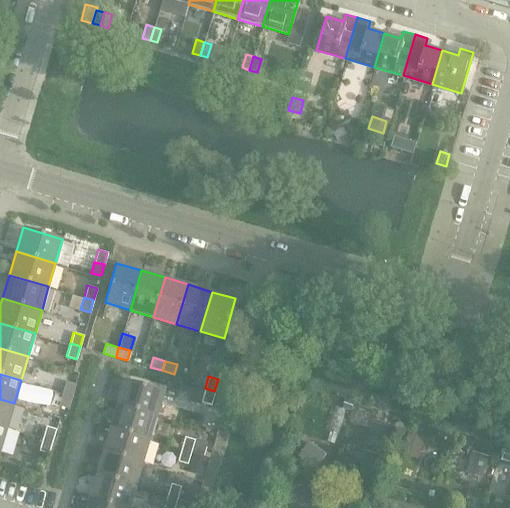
[(124,379),(117,403),(157,414),(163,391),(124,379)]
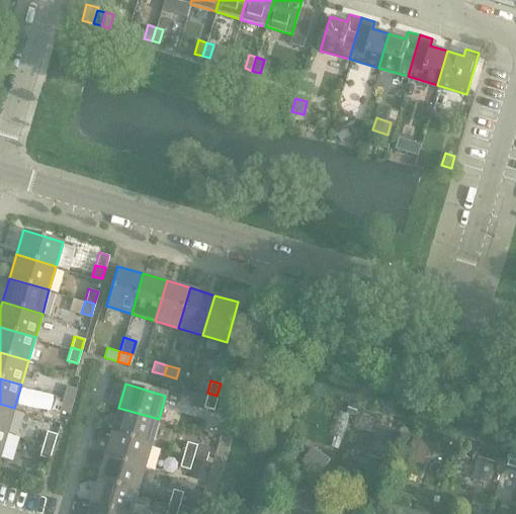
[(66,384),(63,397),(72,400),(76,388),(66,384)]
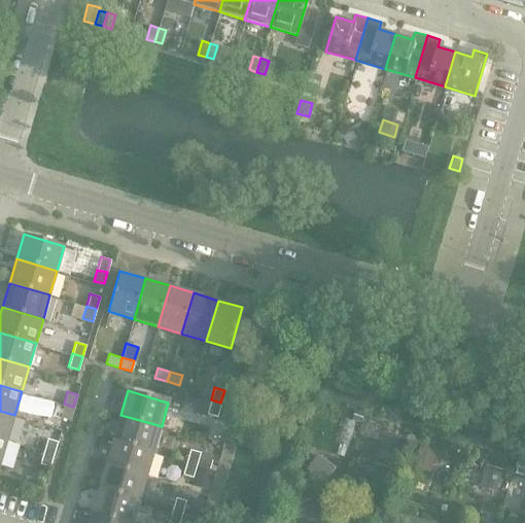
[(217,415),(220,403),(211,399),(207,413),(216,416),(217,415)]
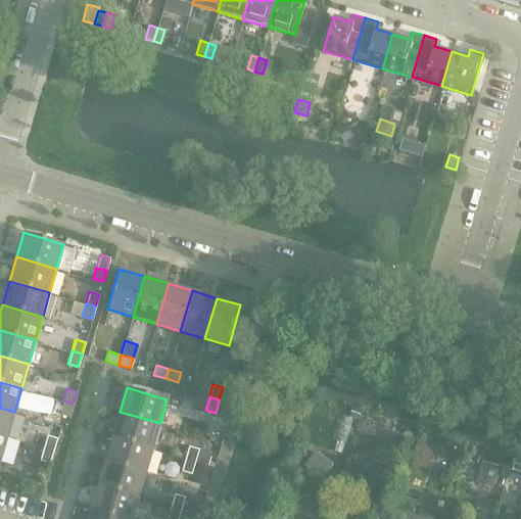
[(231,403),(219,399),(216,412),(227,415),(231,403)]
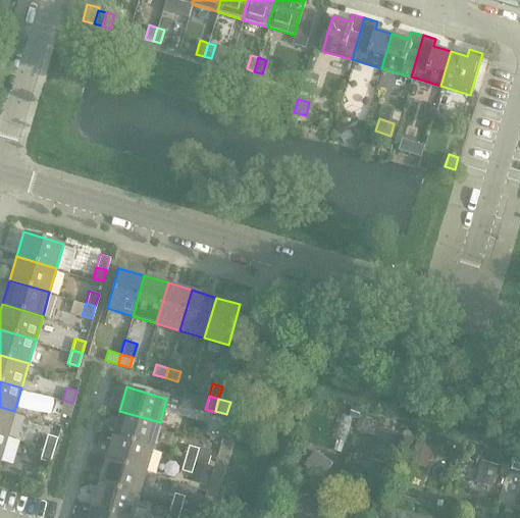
[(72,403),(63,400),(59,412),(69,415),(72,403)]
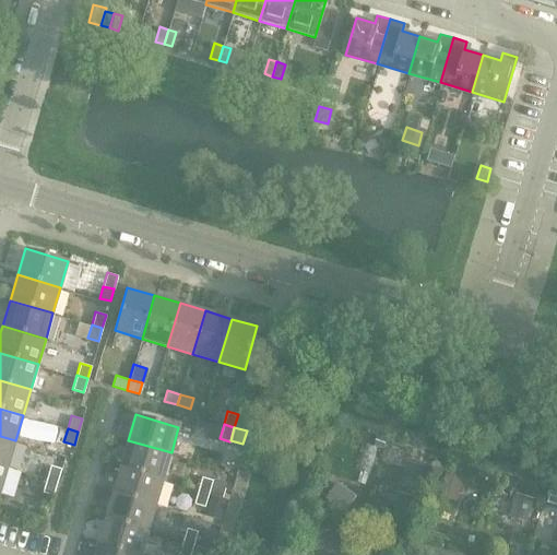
[(0,464),(8,467),(15,440),(0,436),(0,464)]
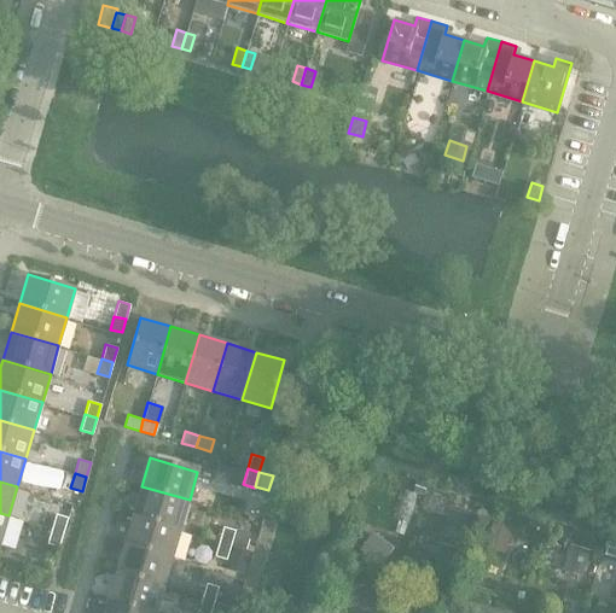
[(141,486),(133,515),(180,529),(190,500),(141,486)]
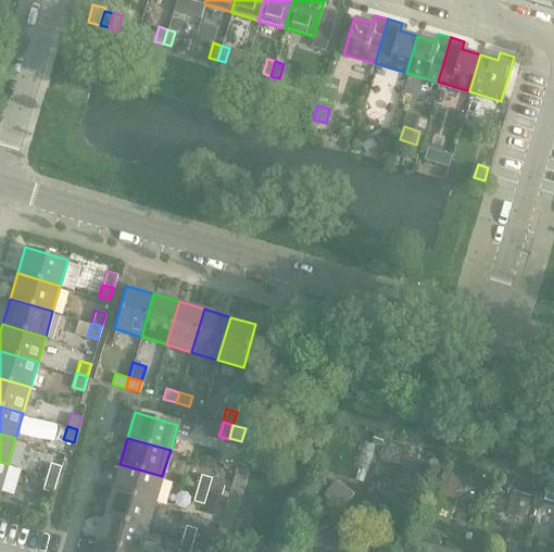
[(405,458),(395,489),(413,494),(423,463),(405,458)]
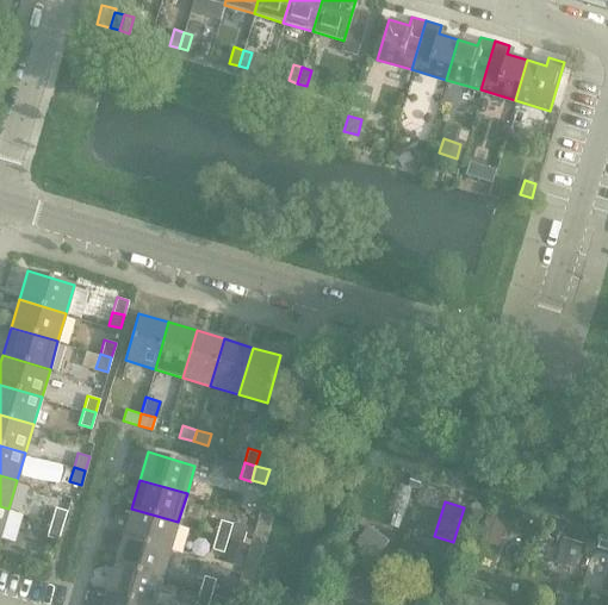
[(55,506),(50,521),(62,524),(66,510),(55,506)]
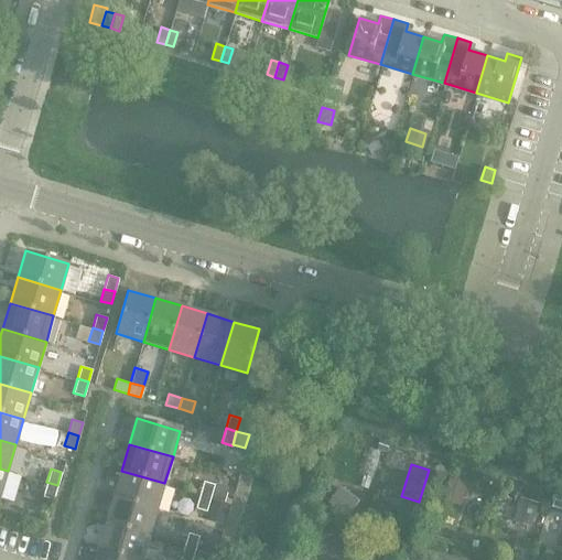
[(121,471),(114,497),(157,509),(164,483),(121,471)]
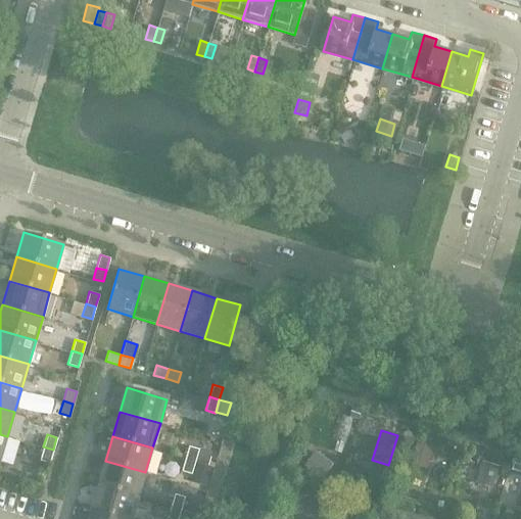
[(426,466),(432,445),(416,441),(410,461),(426,466)]
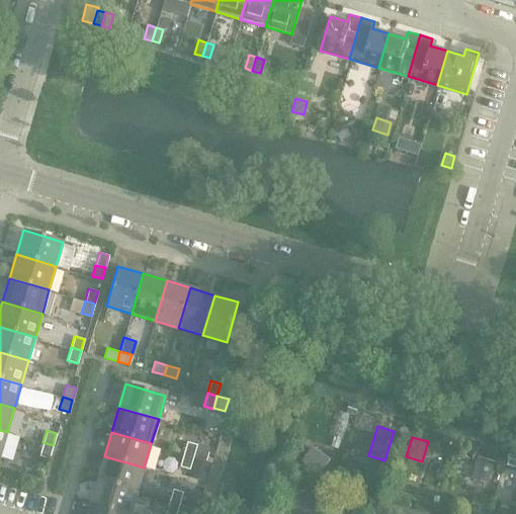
[(186,441),(183,452),(193,455),(196,443),(186,441)]
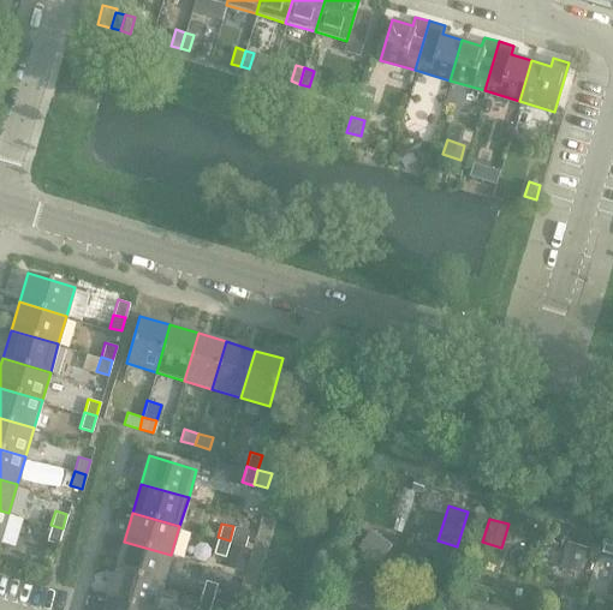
[(58,543),(63,528),(51,525),(47,539),(58,543)]
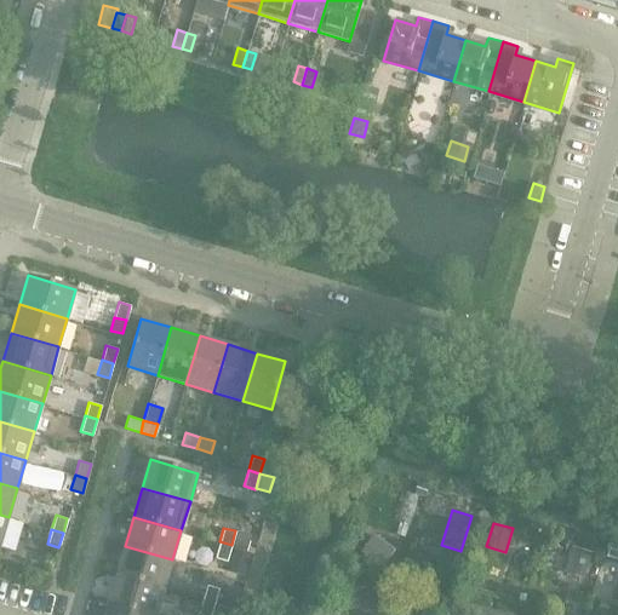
[(382,564),(393,547),(373,534),(361,551),(382,564)]
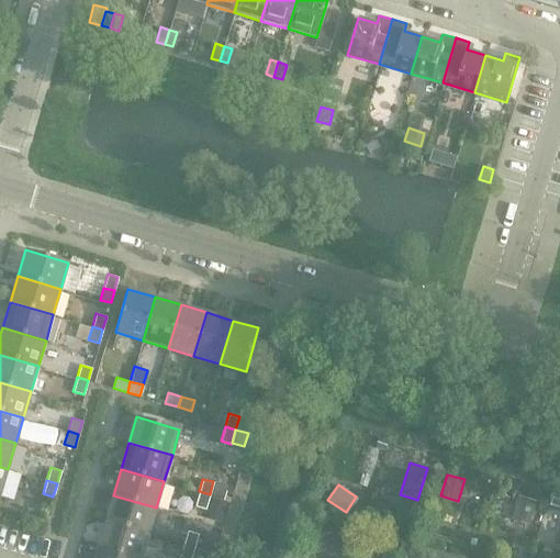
[(210,494),(199,491),(194,505),(205,509),(210,494)]
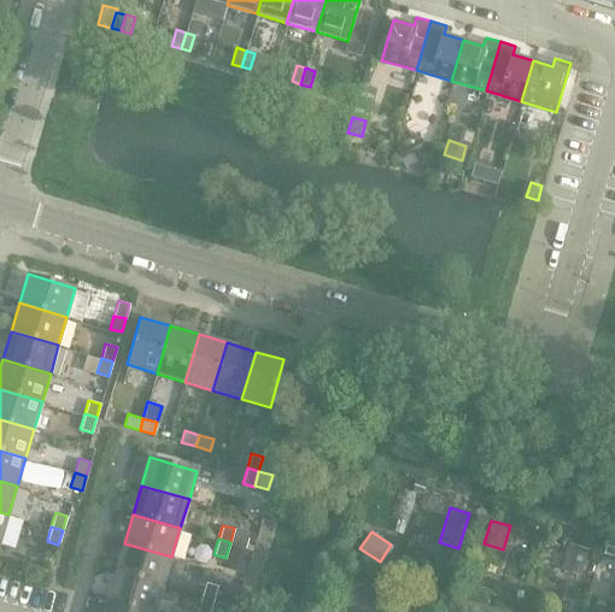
[(124,543),(116,571),(163,584),(171,557),(124,543)]
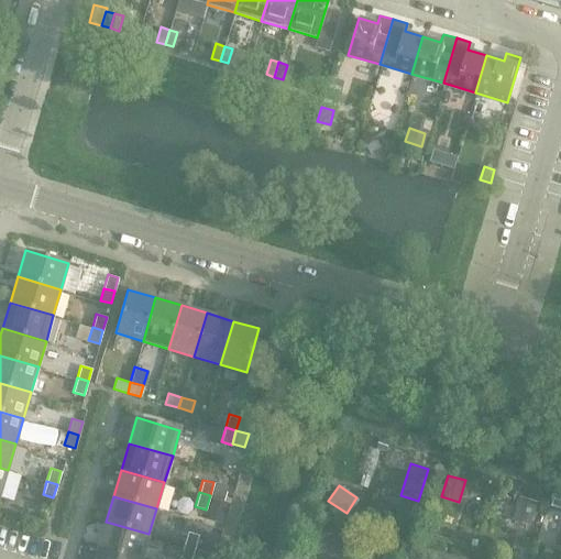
[(529,523),(536,502),(519,496),(513,517),(529,523)]
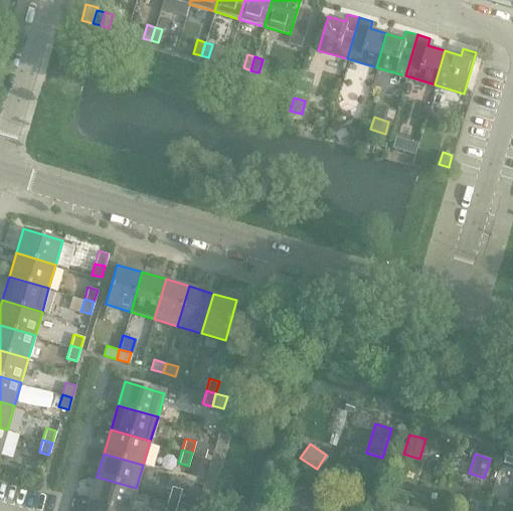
[(97,477),(90,500),(127,510),(129,510),(136,488),(97,477)]
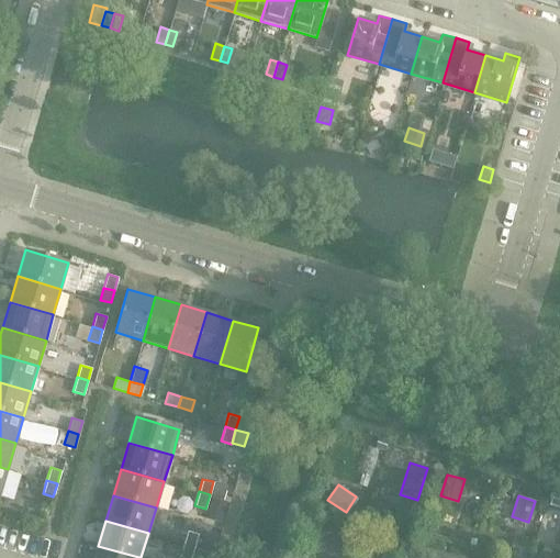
[(187,529),(183,544),(194,546),(198,533),(187,529)]
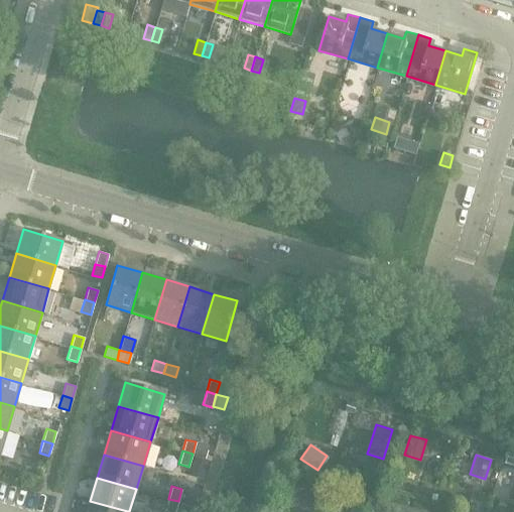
[(311,506),(310,489),(290,490),(291,507),(311,506)]
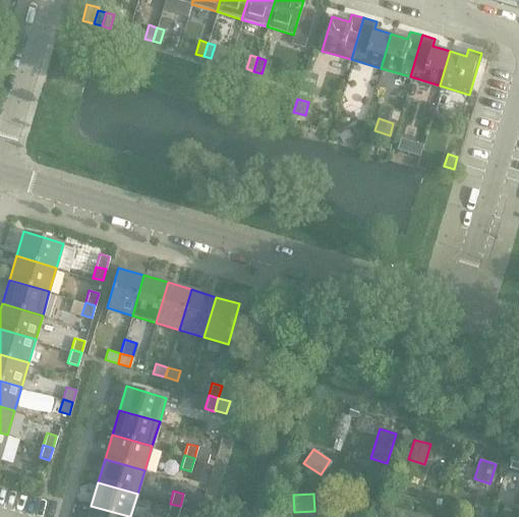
[(176,516),(180,506),(170,504),(166,516),(170,516),(176,516)]
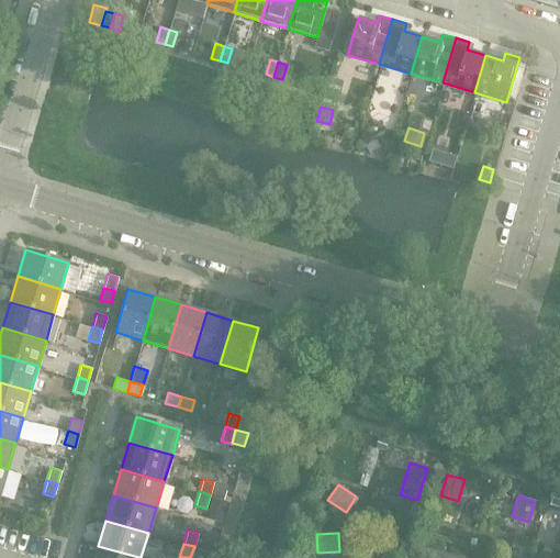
[(138,557),(98,546),(93,557),(138,557)]
